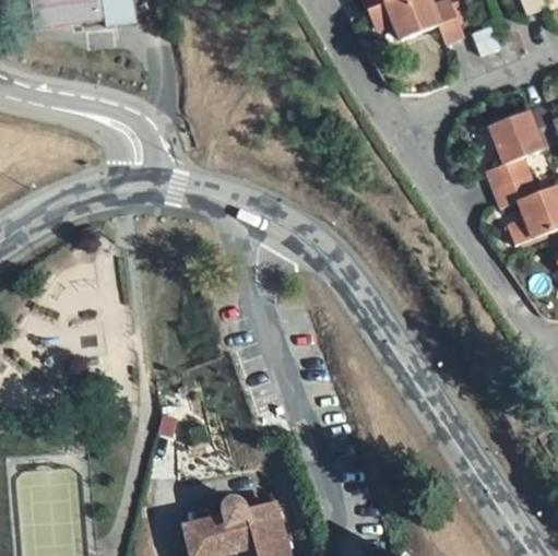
[(137,22),(133,0),(30,0),(34,28),(104,20),(105,26),(137,22)]
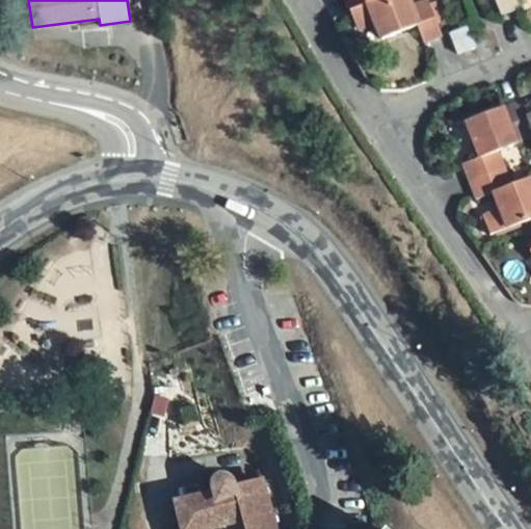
[(428,38),(442,34),(428,0),(420,0),(409,4),(407,0),(368,0),(349,7),(356,27),(374,20),(380,38),(417,24),(423,41),(428,38)]
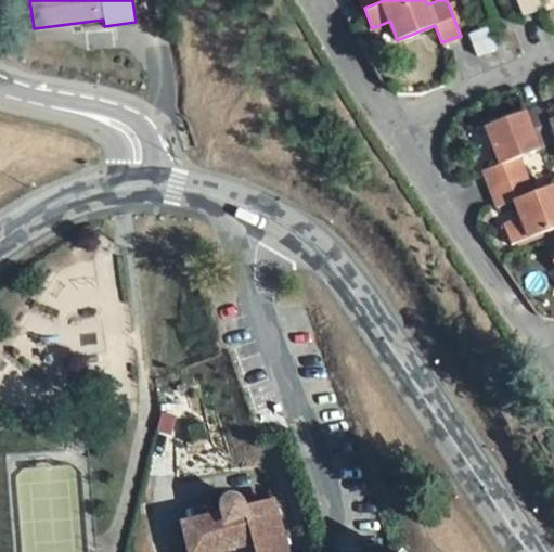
[(536,7),(541,3),(540,0),(516,0),(522,11),(536,7)]
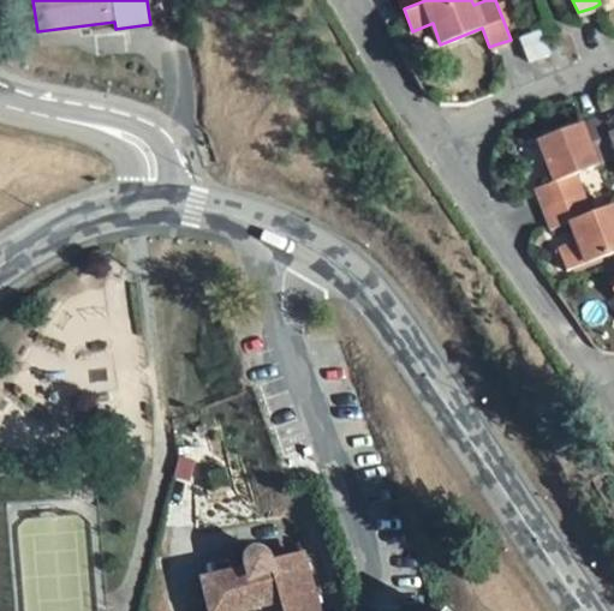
[(528,61),(549,53),(540,28),(518,36),(528,61)]
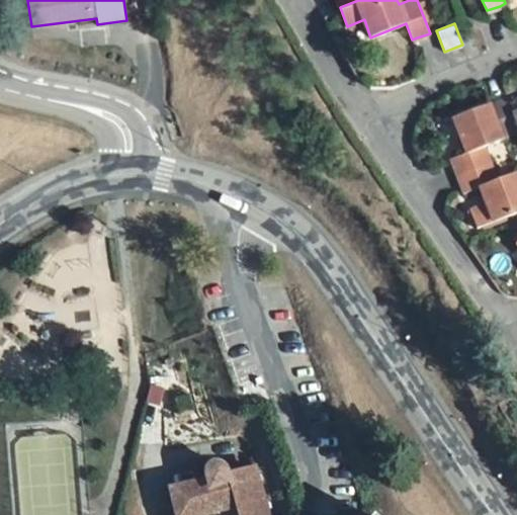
[(516,110),(512,112),(506,95),(488,102),(502,137),(516,132),(516,110)]
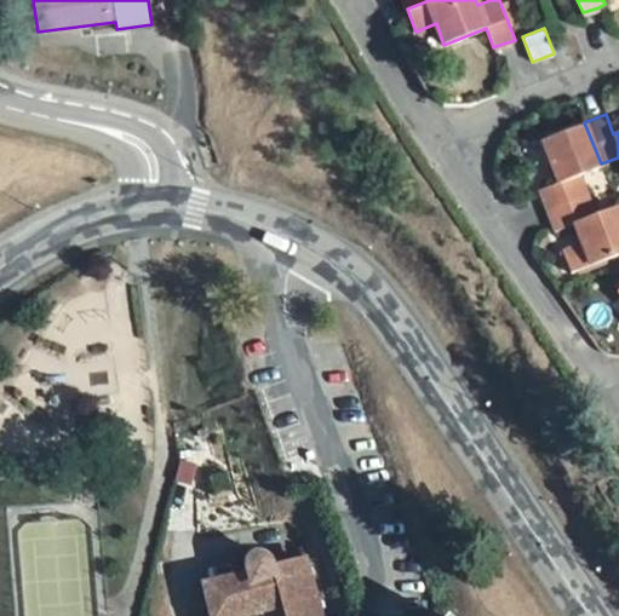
[(584,122),(542,139),(557,179),(537,188),(539,194),(545,209),(589,193),(580,172),(601,163),(584,122)]
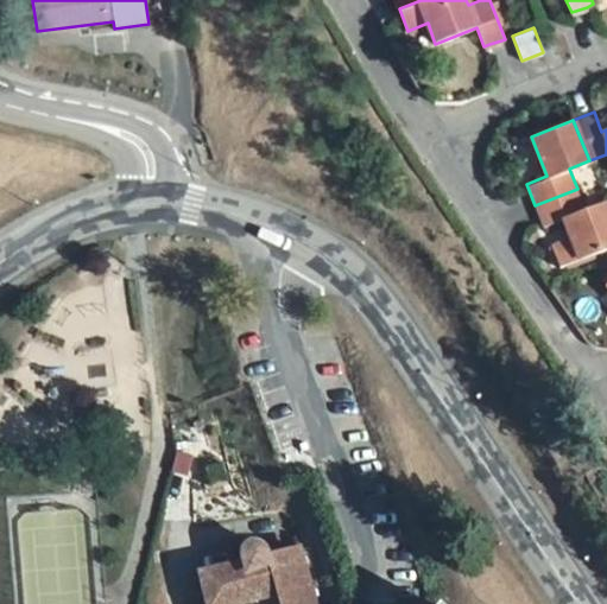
[(560,266),(606,247),(606,208),(604,201),(585,209),(577,189),(535,205),(541,220),(543,226),(563,218),(570,237),(550,245),(560,266)]
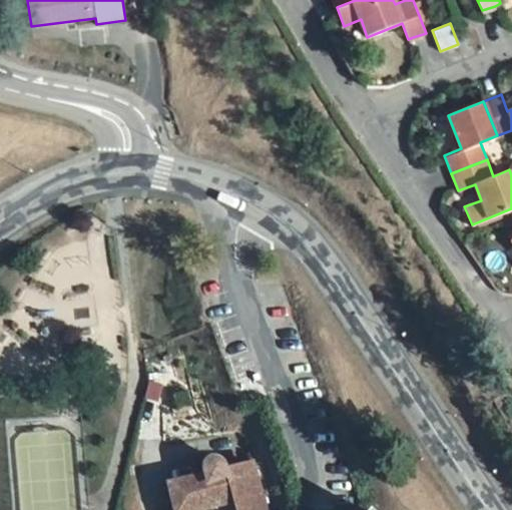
[(266,509),(251,461),(225,468),(223,463),(221,460),(218,457),(213,457),(210,457),(205,460),(203,464),(202,469),(204,473),(166,483),(171,509),(191,509),(235,498),(238,509),(266,509)]
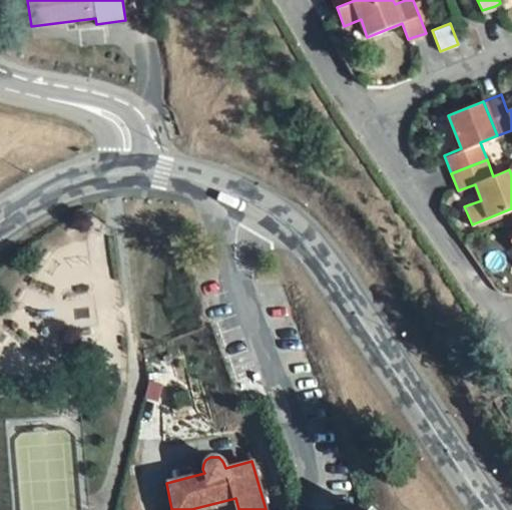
All buildings are outlined.
